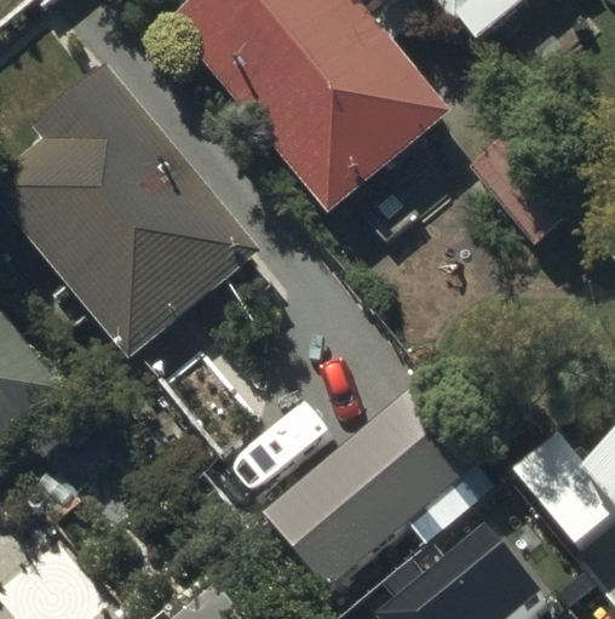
[(448,110),(357,0),(187,0),(165,19),(327,212),(448,110)]
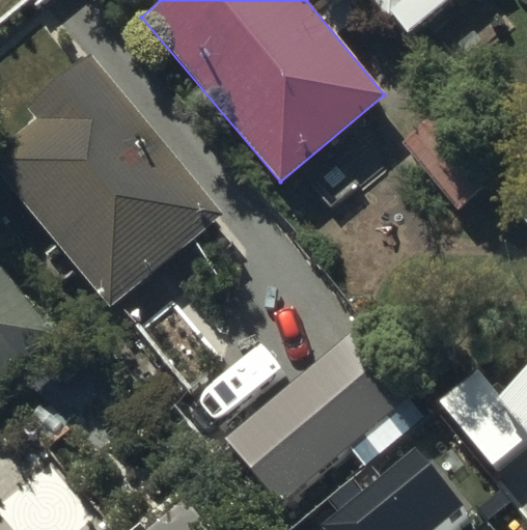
[(371,0),(386,17),(391,12),(407,30),(444,0),(371,0)]
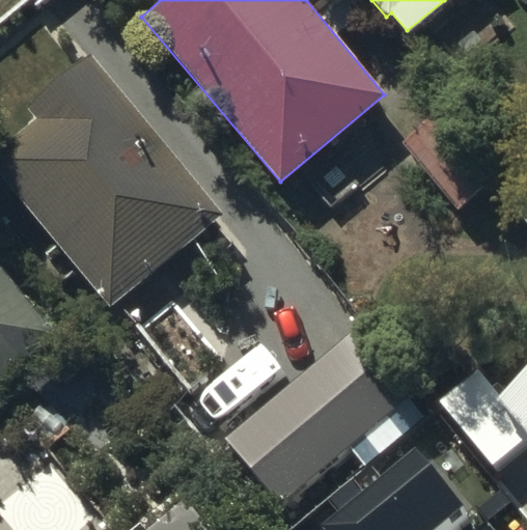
[(34,118),(0,146),(0,169),(110,306),(221,217),(90,55),(25,107),(34,118)]
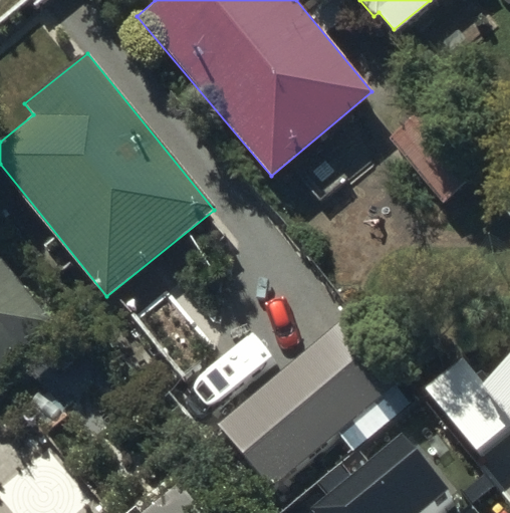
[(423,107),(387,138),(442,203),(478,173),(423,107)]
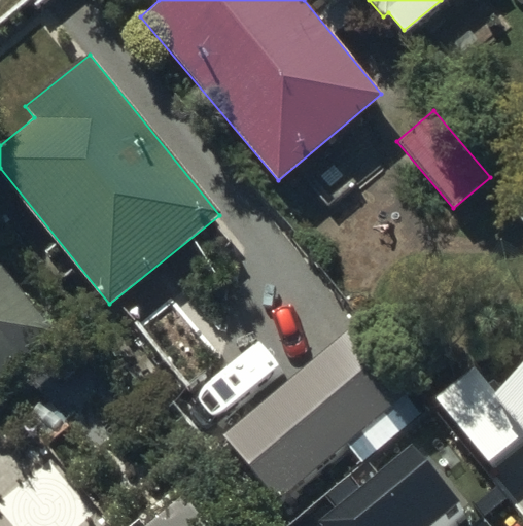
[(0,406),(7,400),(0,391),(0,375),(57,329),(0,257),(0,406)]
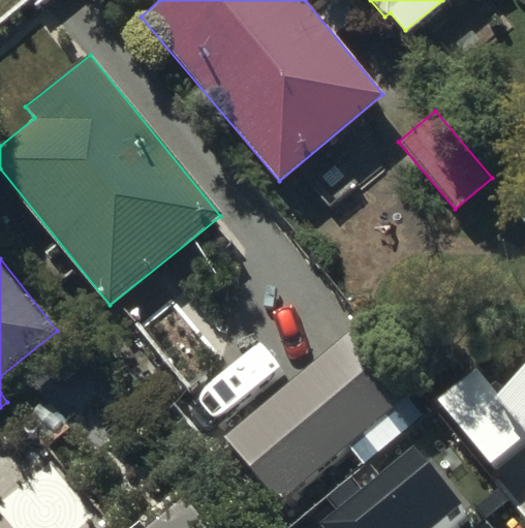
[(352,329),(222,437),(276,502),(406,394),(352,329)]
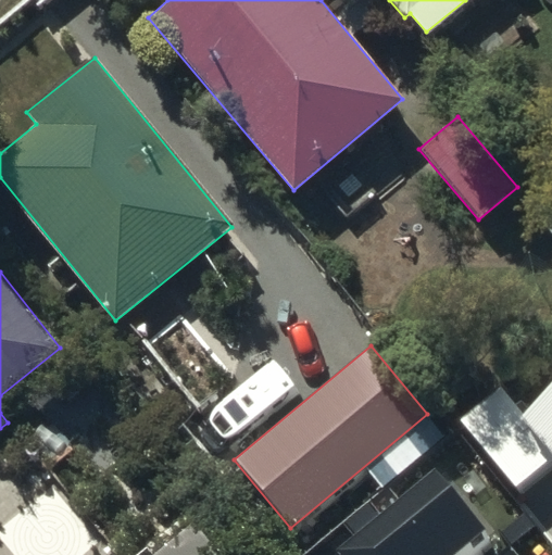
[(551,418),(524,443),(551,476),(551,418)]
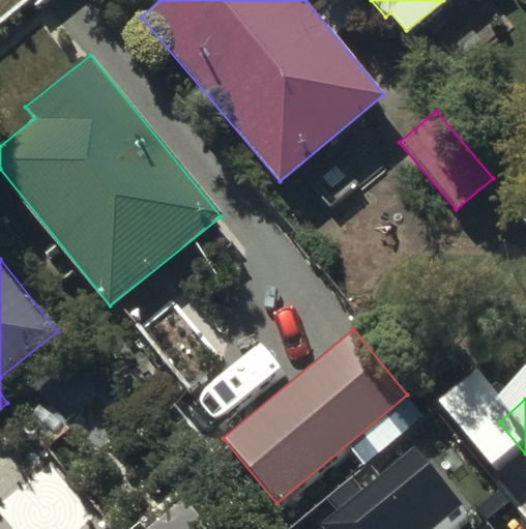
[(420,471),(350,528),(463,528),(466,526),(420,471)]
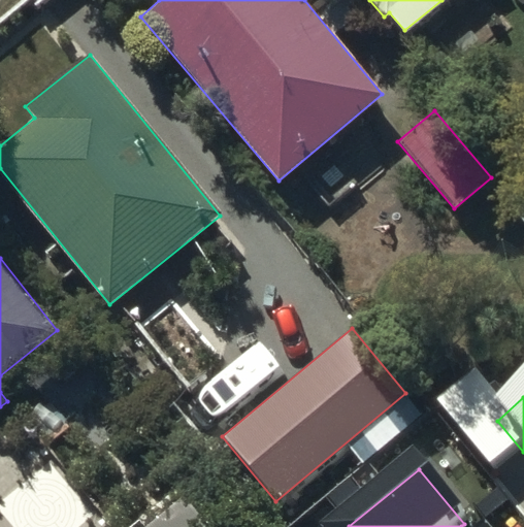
[(182,497),(143,526),(227,526),(235,521),(205,485),(186,501),(182,497)]
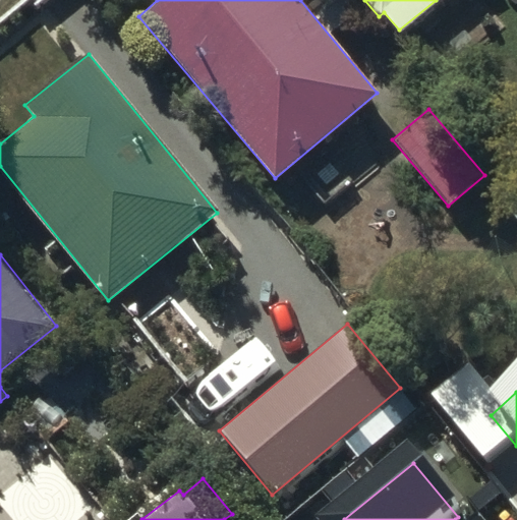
All buildings are outlined.
